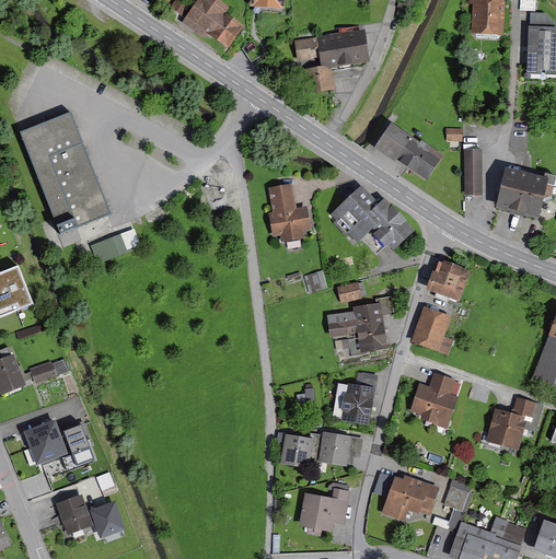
[(195,0),(194,2),(190,0),(173,0),(170,7),(185,15),(181,21),(223,48),(241,23),(227,14),(231,8),(219,0),(195,0)]
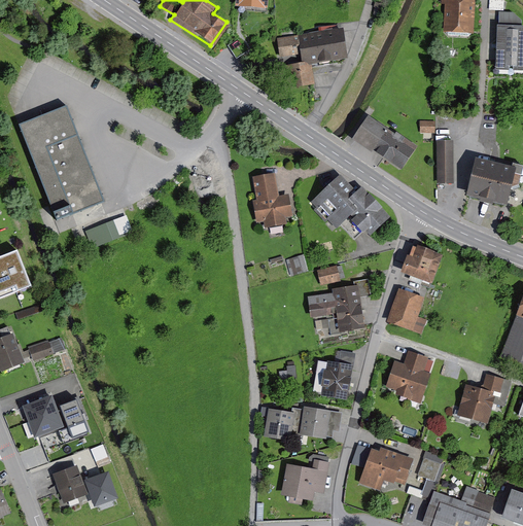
[(234,0),(234,7),(267,9),(267,0),(234,0)]
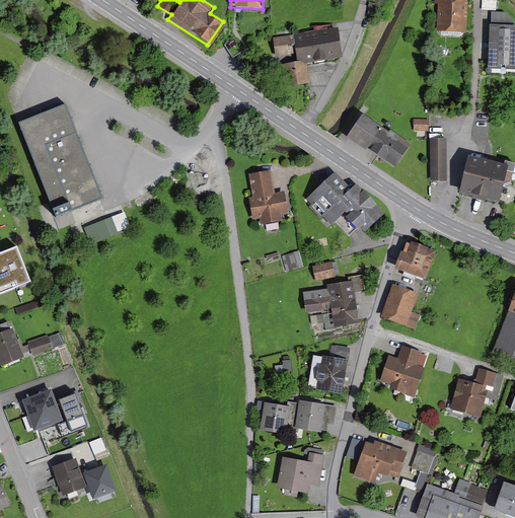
[(435,0),(435,3),(438,3),(438,30),(465,31),(465,0),(435,0)]
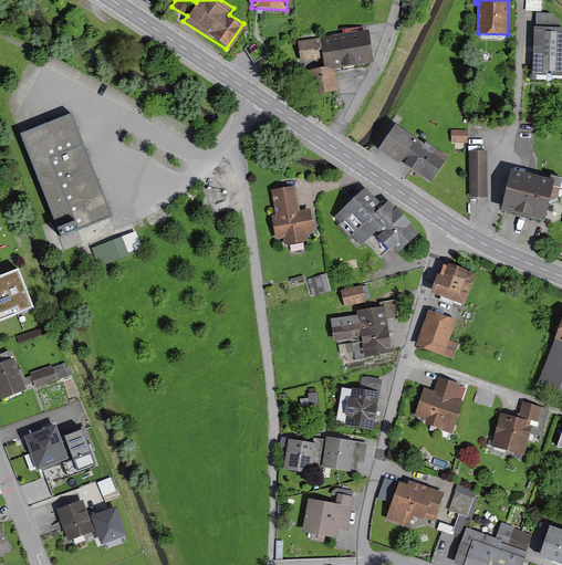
[(561,27),(533,27),(532,75),(561,75),(561,27)]
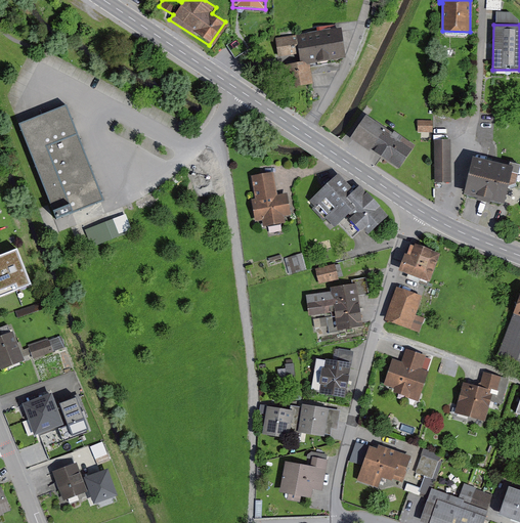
[(340,28),(295,35),(276,38),(278,56),(298,54),(299,62),(283,64),(287,88),(311,85),(308,62),(344,56),(340,28)]
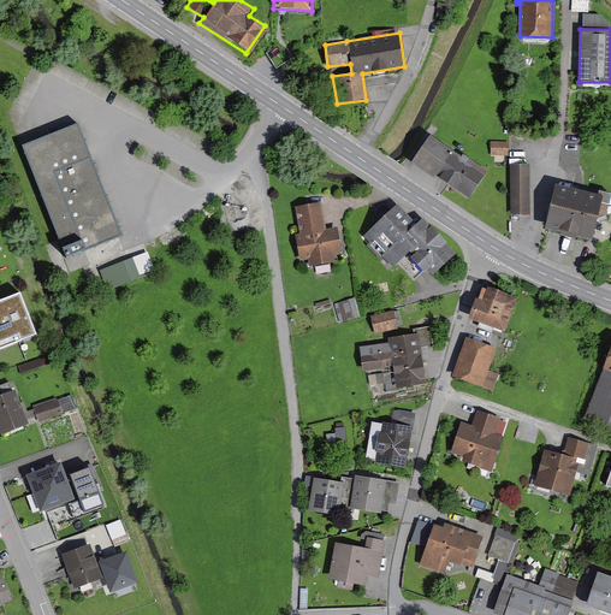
[(92,155),(77,122),(19,145),(57,238),(65,256),(123,234),(118,223),(113,211),(107,196),(101,182),(92,155)]
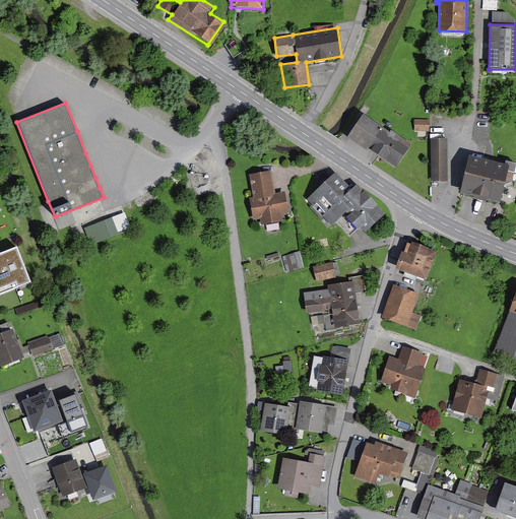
[(412,113),(411,125),(427,125),(427,114),(412,113)]
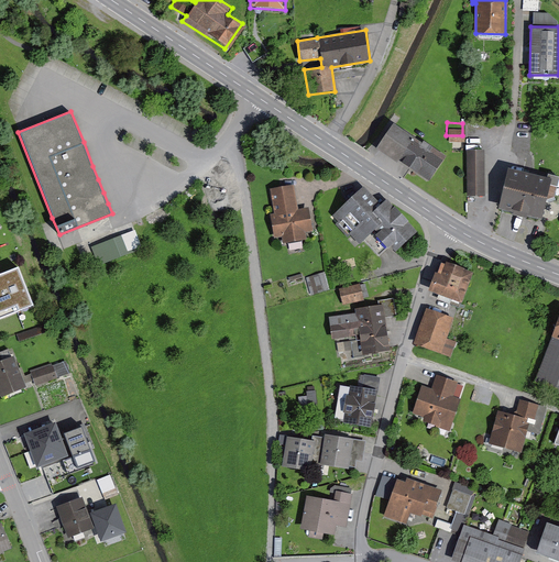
[(441,157),(393,124),(379,144),(427,178),(441,157)]
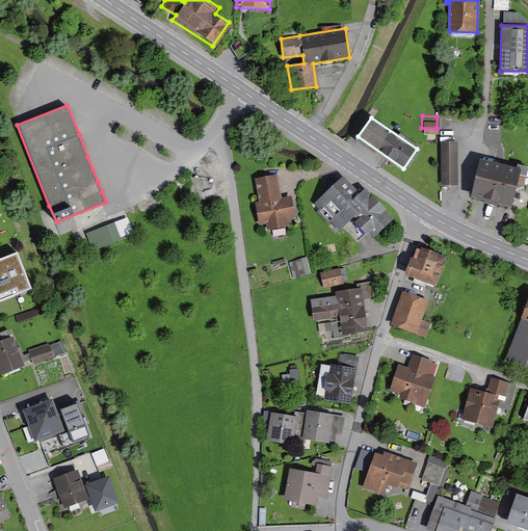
[(456,141),(440,141),(442,185),(458,184),(456,141)]
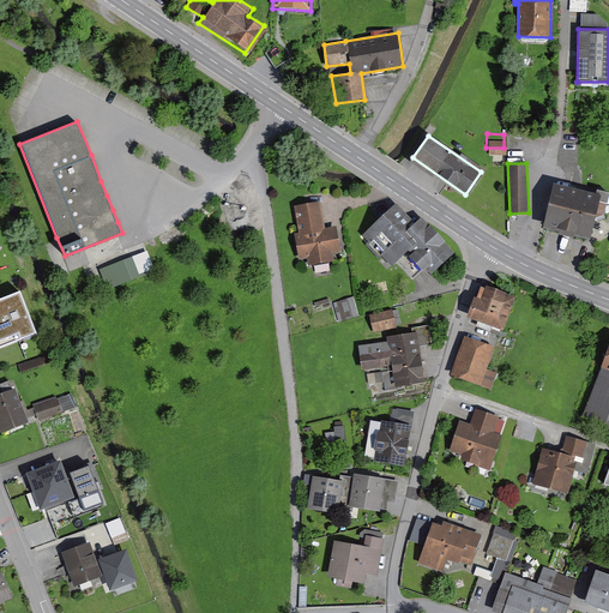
[(600,196),(553,185),(543,228),(590,239),(600,196)]
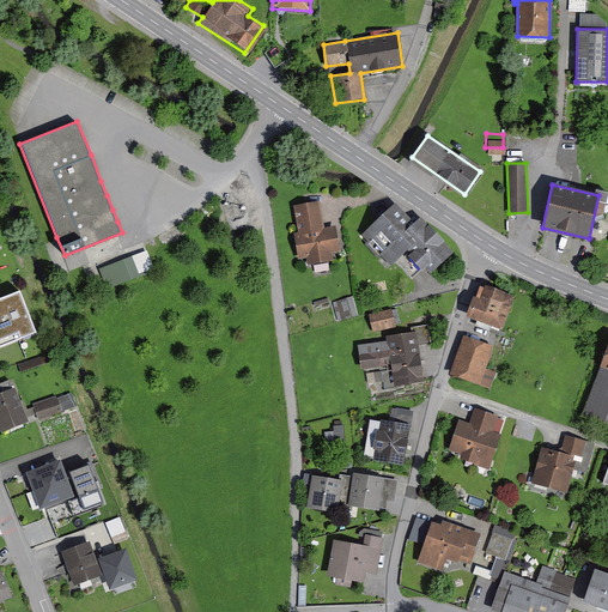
[(327,228),(321,228),(321,203),(303,203),(297,203),(297,256),(334,256),(334,248),(334,228),(327,228)]
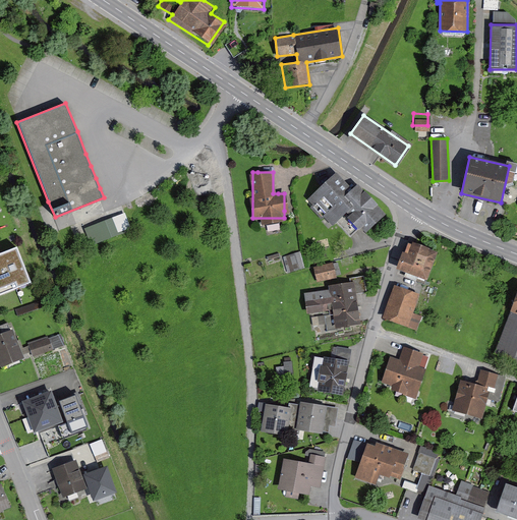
[(334,225),(343,217),(358,233),(382,213),(358,185),(351,191),(337,175),(310,197),(334,225)]
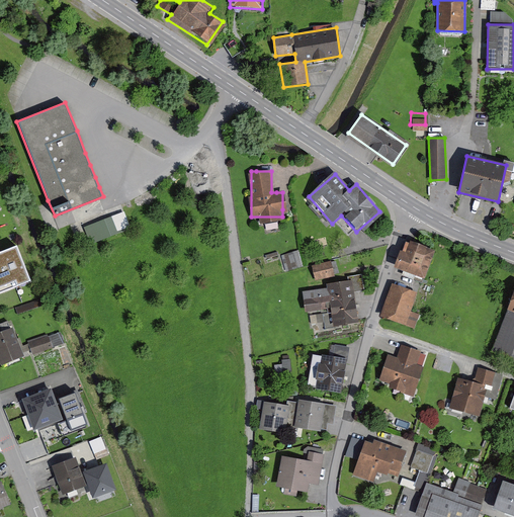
[(129,227),(122,211),(83,227),(89,242),(129,227)]
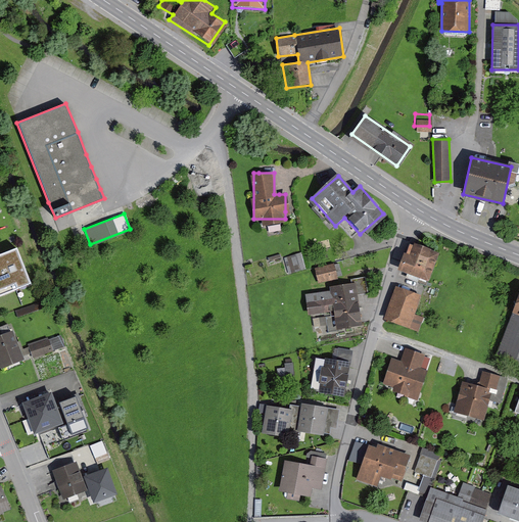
[(432,250),(411,241),(399,267),(421,276),(432,250)]
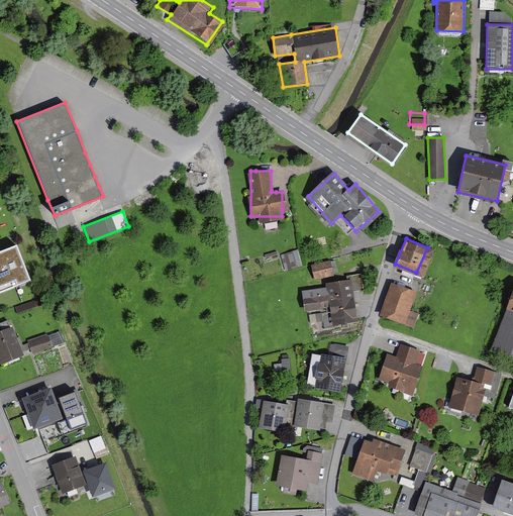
[(295,243),(280,248),(284,264),(300,259),(295,243)]
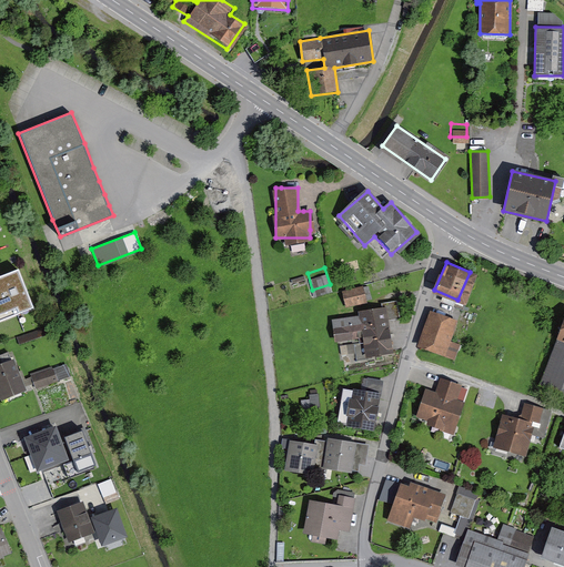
[(0,317),(30,306),(14,269),(0,274),(0,317)]
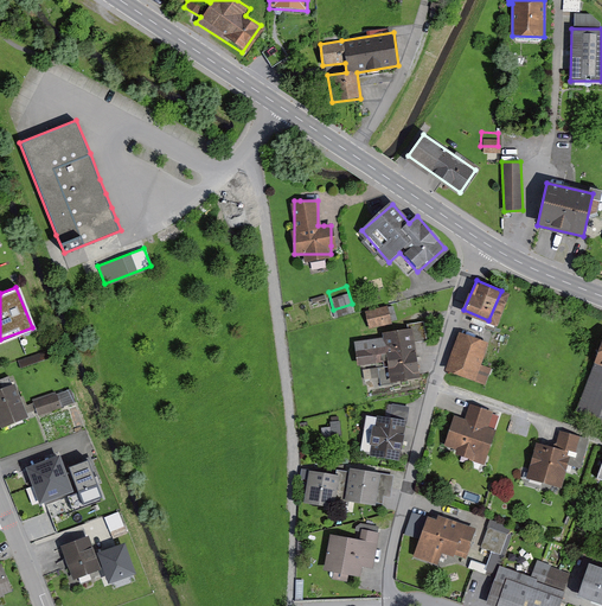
[(385,306),(365,311),(369,325),(389,320),(385,306)]
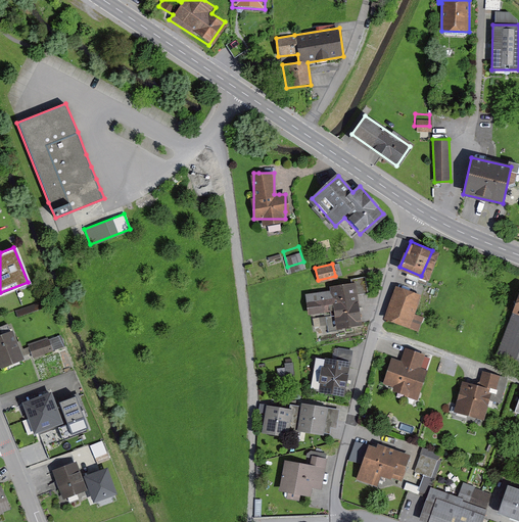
[(365,276),(349,278),(350,285),(354,284),(355,294),(367,292),(365,276)]
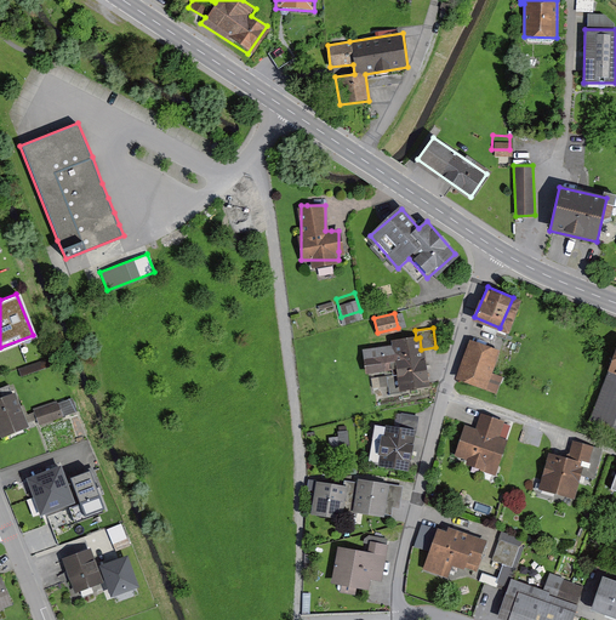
[(363,348),(363,351),(365,370),(365,373),(394,369),(395,373),(398,390),(408,388),(426,386),(421,350),(420,337),(416,339),(392,341),(393,345),(363,348)]
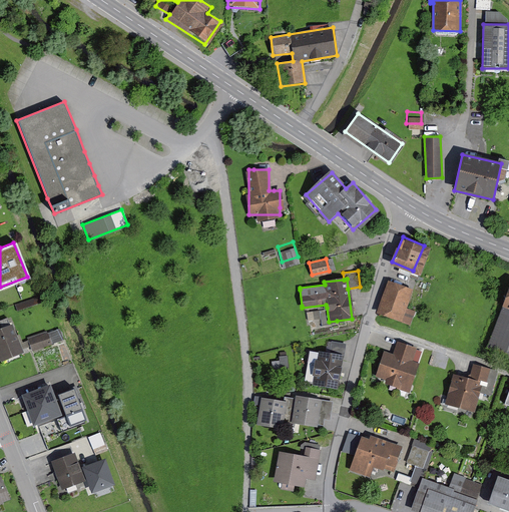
[(410,290),(389,282),(378,311),(399,319),(410,290)]
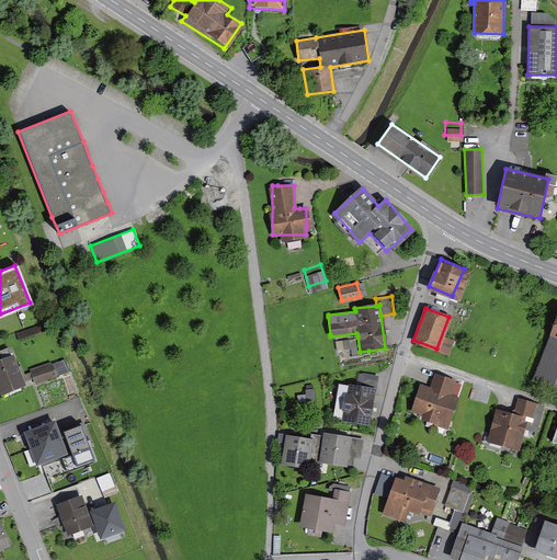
[(556,309),(547,338),(556,341),(556,309)]
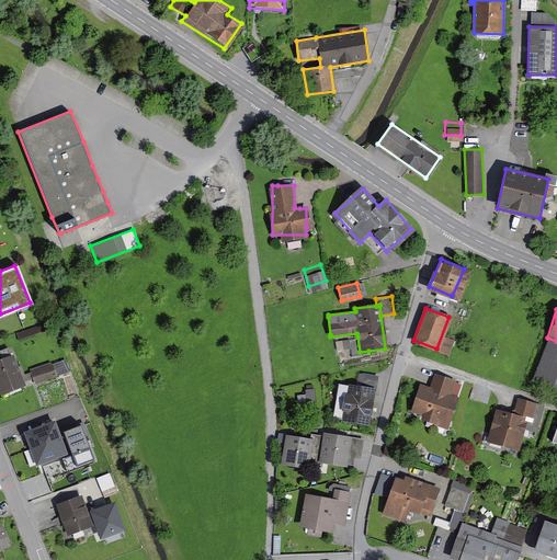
[(311,336),(330,334),(328,317),(309,319),(311,336)]
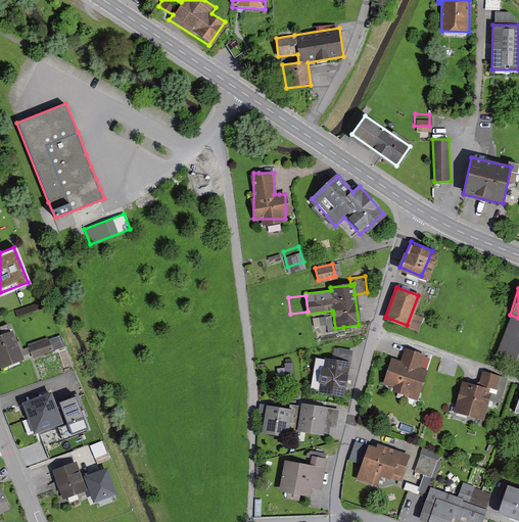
[(335,328),(333,314),(300,318),(301,331),(318,329),(318,325),(326,324),(327,331),(343,329),(343,327),(335,328)]
